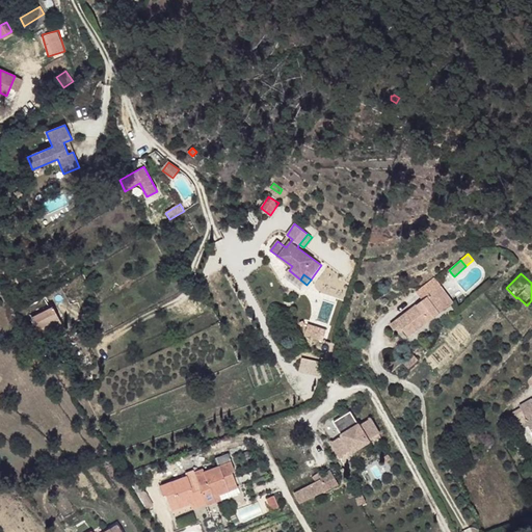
[(408,337),(448,307),(436,291),(441,287),(433,277),(417,291),(423,300),(390,325),(397,334),(403,329),(408,337)]
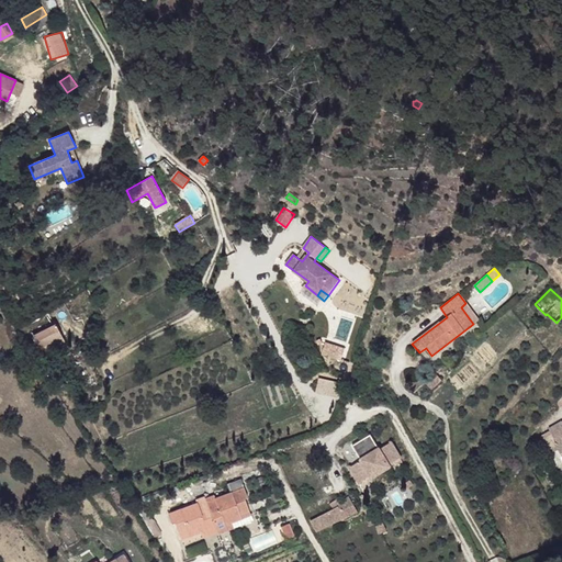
[(479,319),(465,303),(461,307),(473,324),(479,319)]
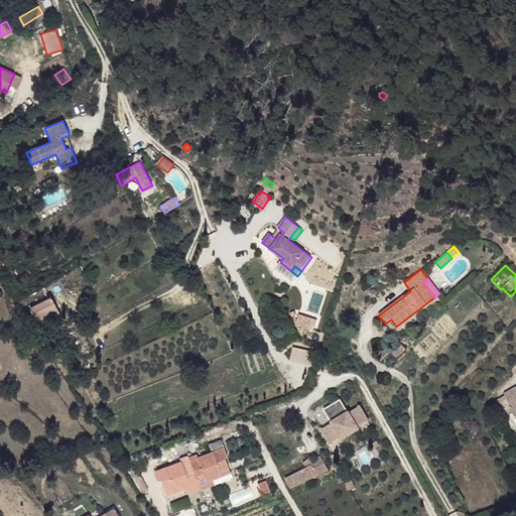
[(31,308),(51,297),(49,294),(29,305),(31,308)]
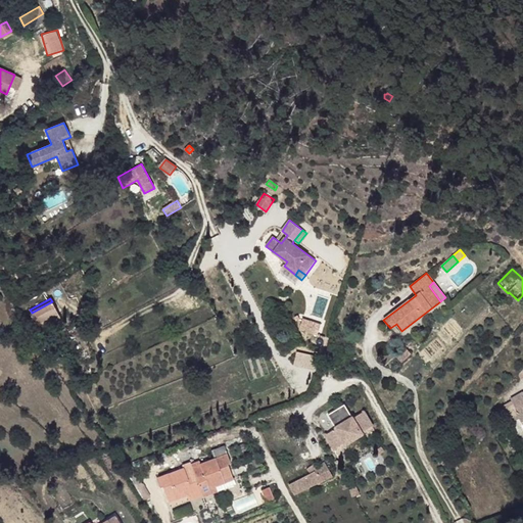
[(37,323),(57,312),(52,301),(32,313),(37,323)]
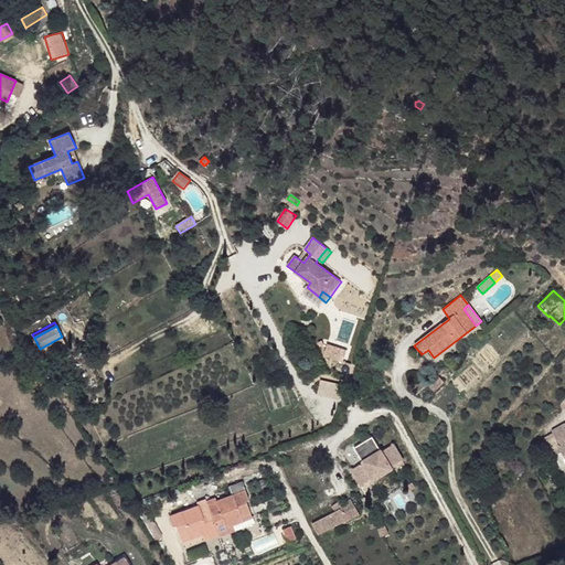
[(43,355),(65,343),(62,337),(40,349),(43,355)]
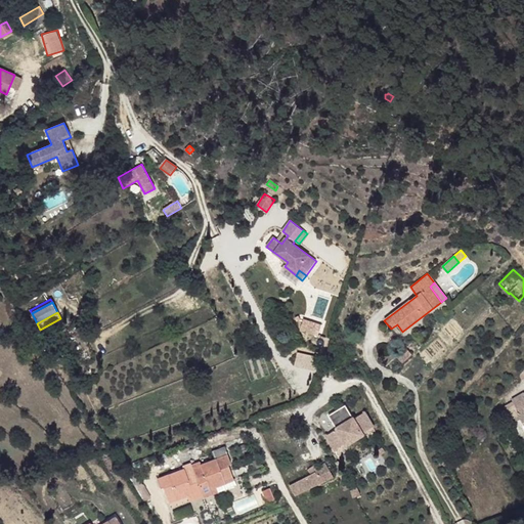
[(315,330),(317,323),(304,319),(300,330),(314,335),(316,330),(315,330)]
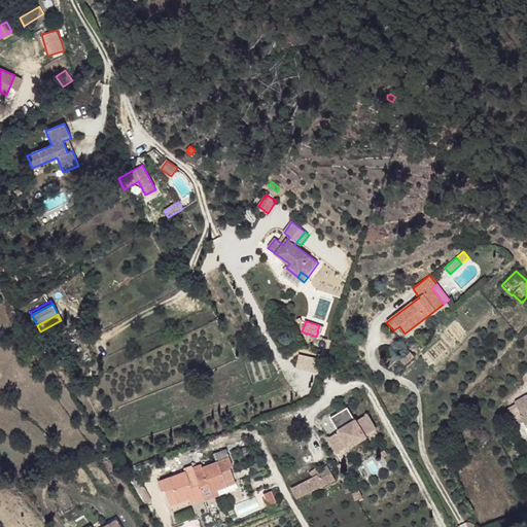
[(405,365),(415,356),(409,349),(398,358),(405,365)]
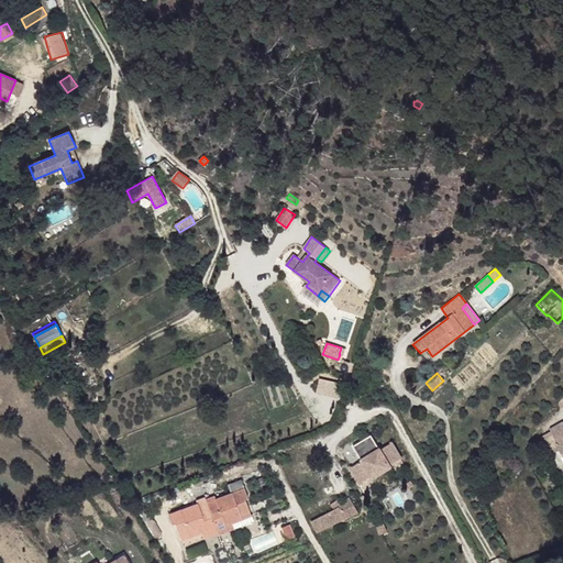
[(318,393),(339,397),(342,383),(321,377),(318,393)]
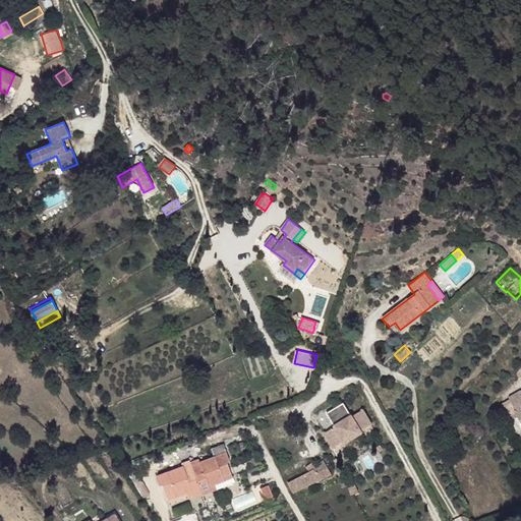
[(520,390),(509,398),(510,400),(513,405),(515,409),(514,410),(520,422),(520,390)]
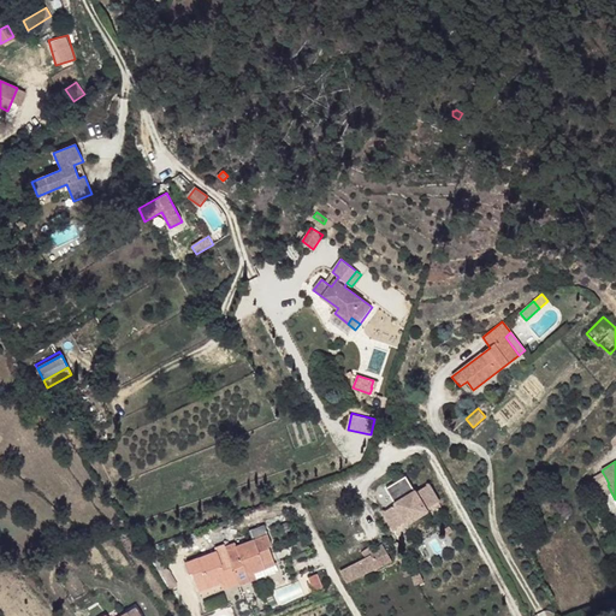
[(596,485),(606,479),(603,473),(592,479),(596,485)]
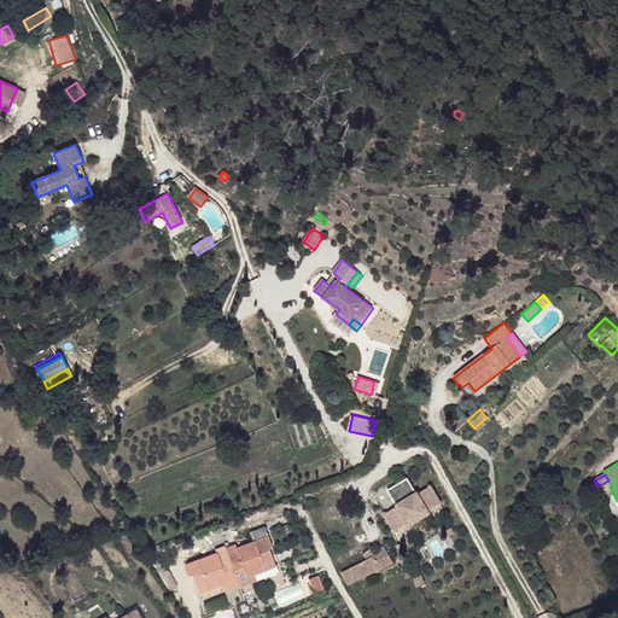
[(429,511),(441,503),(430,487),(418,494),(417,491),(396,505),(397,506),(385,513),(396,531),(408,523),(409,525),(429,513),(429,511)]
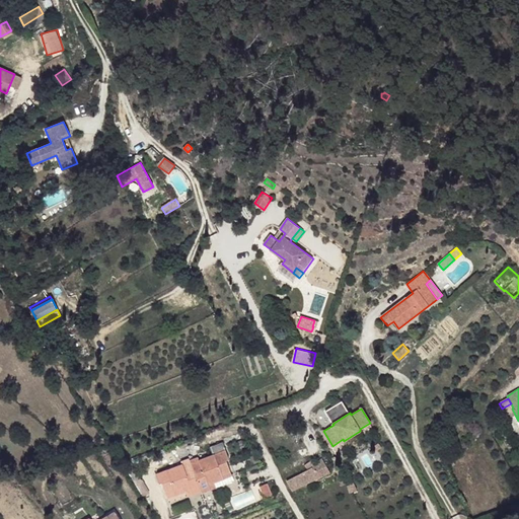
[(226,450),(223,443),(210,448),(213,455),(226,450)]
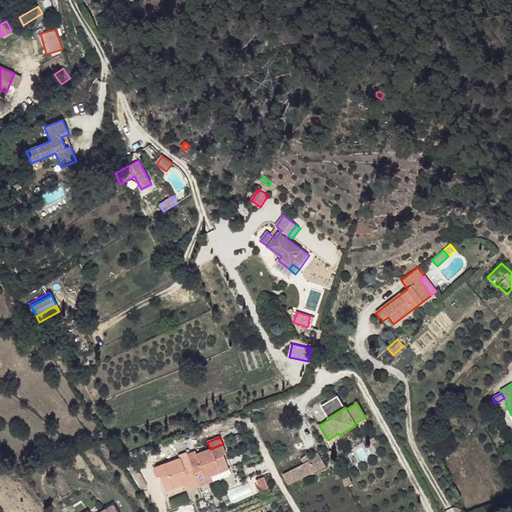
[(228,465),(223,454),(226,453),(223,444),(196,454),(195,451),(187,454),(199,484),(199,486),(208,483),(206,478),(211,476),(221,472),(219,469),(228,465)]
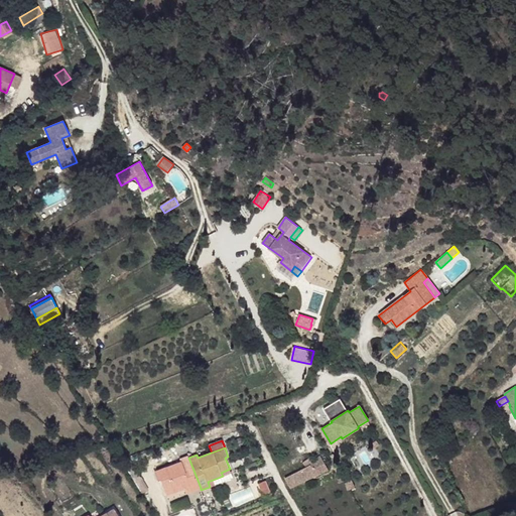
[(450,457),(447,450),(445,450),(442,452),(441,454),(443,459),(450,457)]
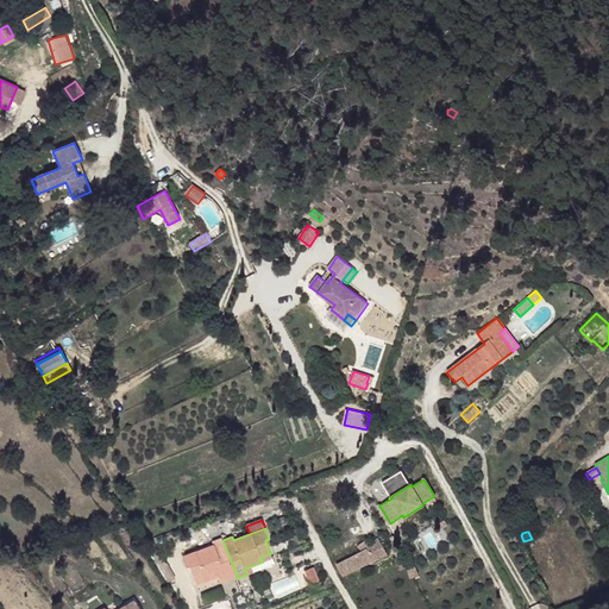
[(374,562),(371,557),(378,552),(382,558),(388,553),(378,538),(370,544),(366,539),(358,546),(362,551),(337,564),(343,577),(366,565),(374,562)]
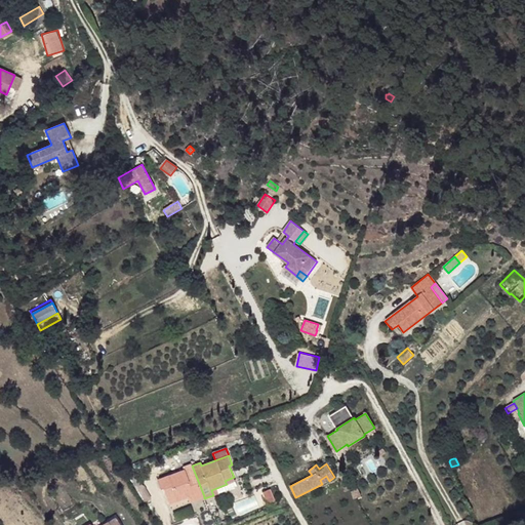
[(204,496),(192,465),(183,468),(184,470),(158,480),(161,489),(164,488),(169,503),(189,497),(194,495),(196,499),(204,496)]
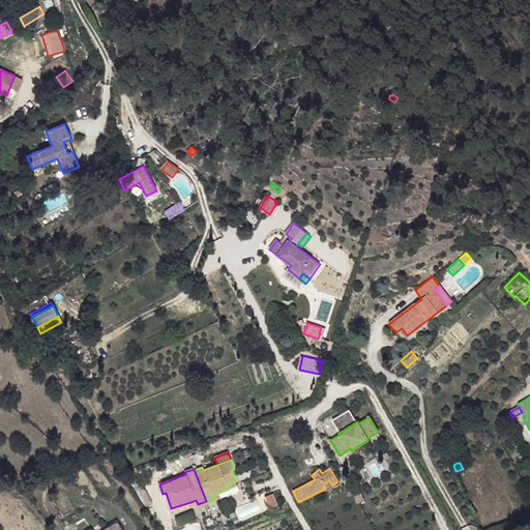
[(152,504),(135,472),(128,476),(146,507),(152,504)]
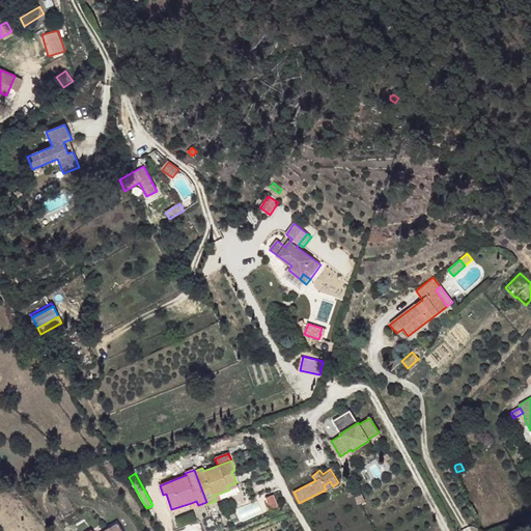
[(278,506),(273,495),(266,498),(271,509),(278,506)]
